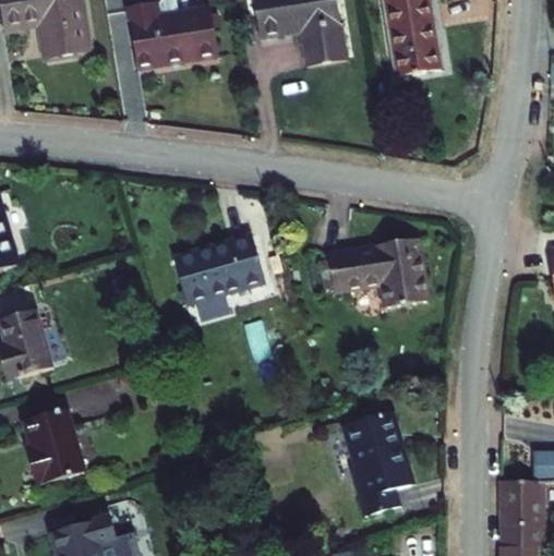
[(35,26),(41,60),(87,52),(79,0),(0,0),(0,19),(2,32),(35,26)]
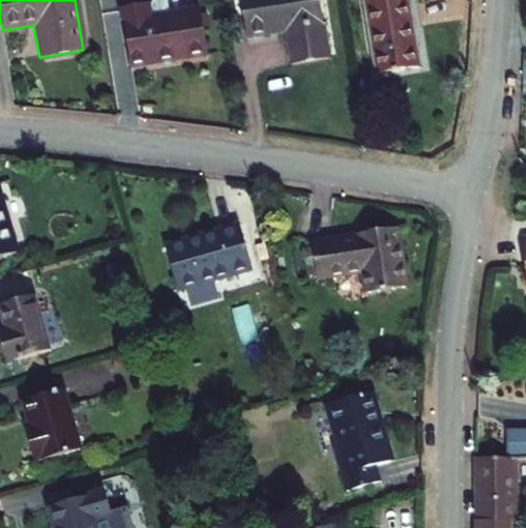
[(287,29),(293,62),(329,56),(319,0),(241,0),(247,35),(287,29)]
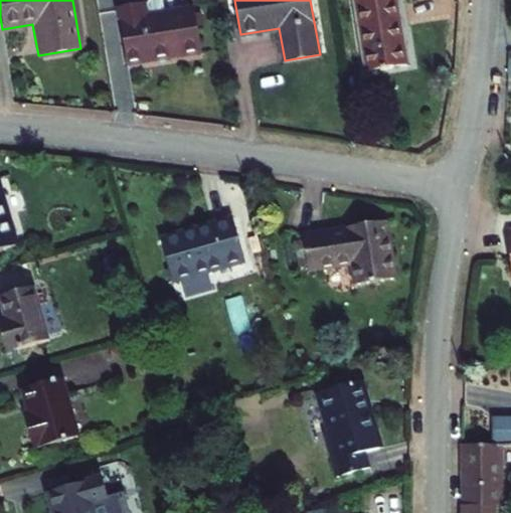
[(353,0),(366,71),(407,64),(396,0),(353,0)]
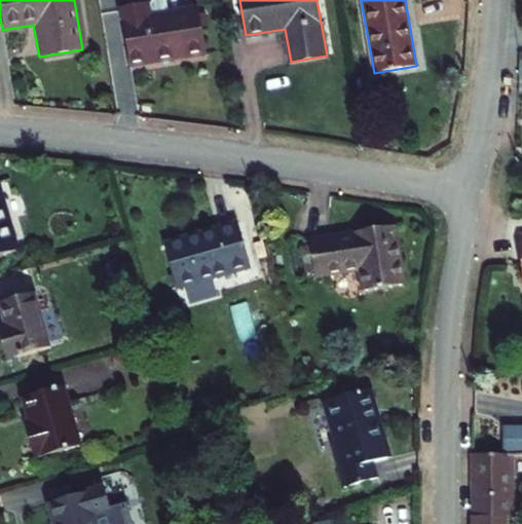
[(121,9),(131,66),(207,53),(199,9),(150,16),(148,5),(121,9)]
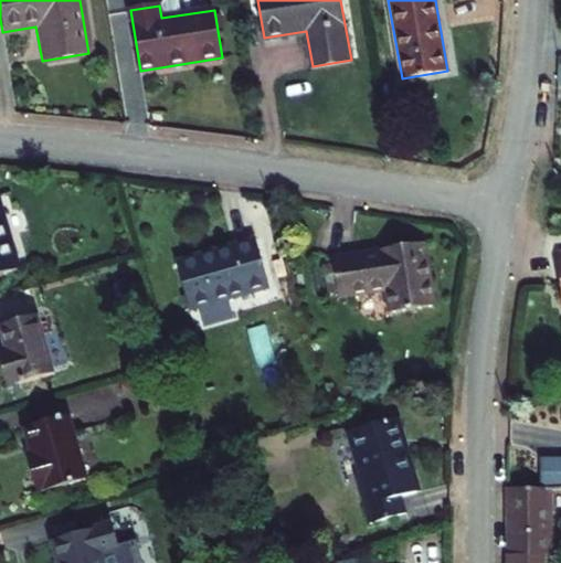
[(0,275),(18,269),(0,214),(0,275)]
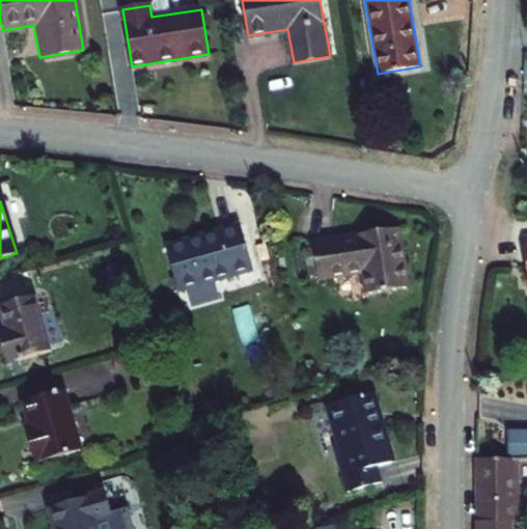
[(526,220),(518,222),(522,268),(525,268),(526,267),(526,220)]
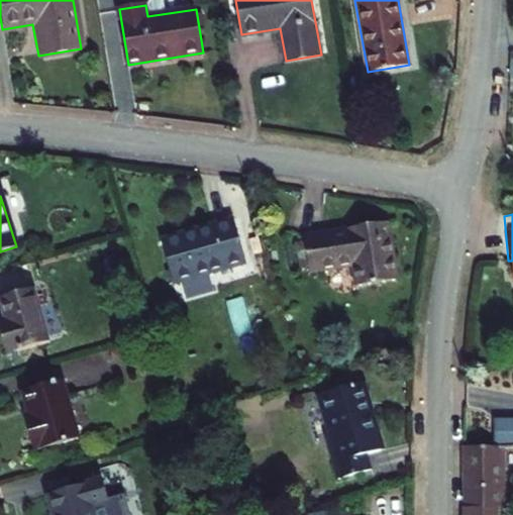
[(247,264),(233,220),(161,242),(173,286),(247,264)]
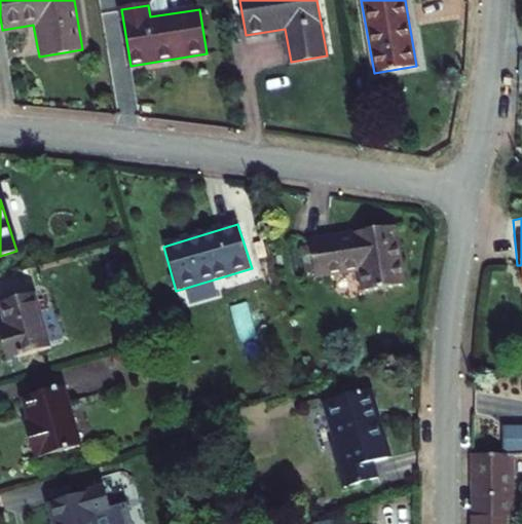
[(359,266),(362,287),(405,283),(399,225),(313,234),(314,239),(305,239),(307,261),(315,261),(317,270),(359,266)]
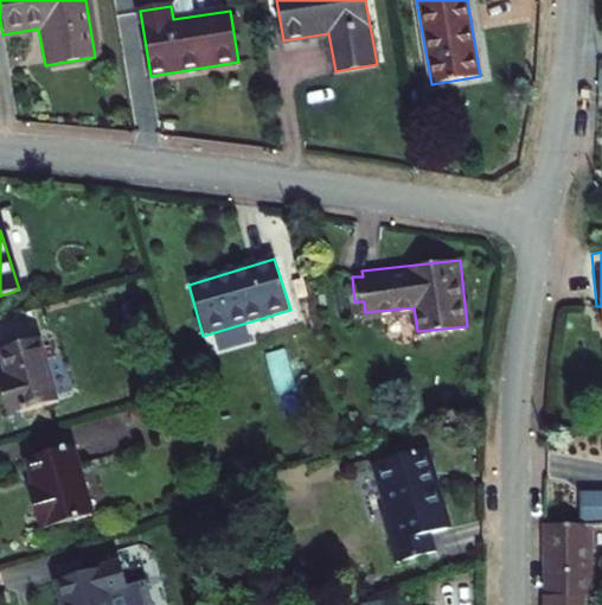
[(0,390),(7,414),(56,400),(36,338),(0,350),(0,354),(10,384),(0,387),(0,390)]
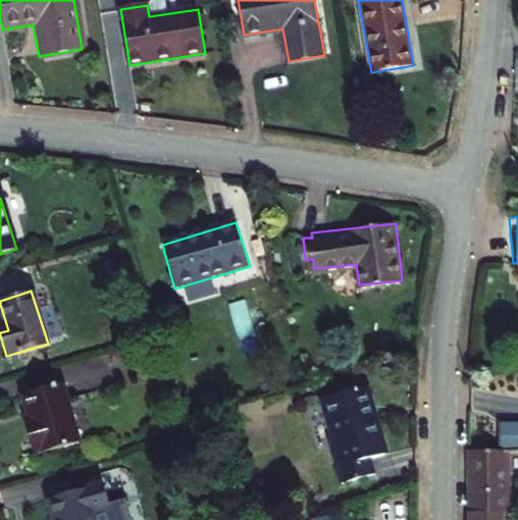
[(340,463),(345,480),(376,470),(372,454),(386,449),(365,382),(325,395),(346,461),(340,463)]
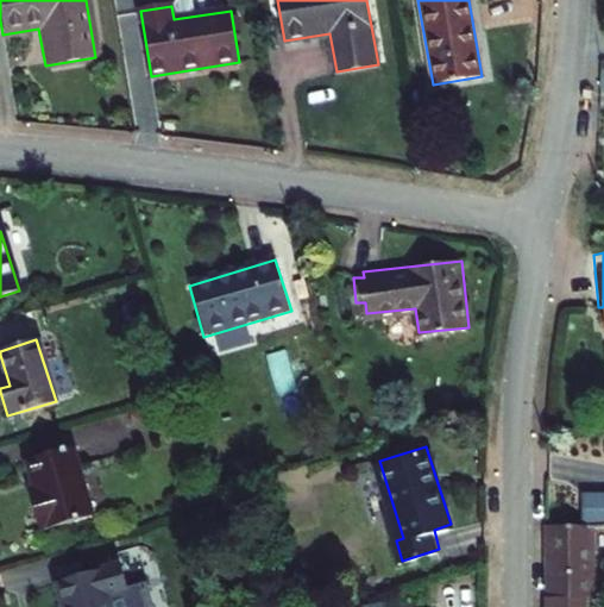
[(31,492),(44,532),(93,517),(73,449),(29,463),(37,489),(31,492)]
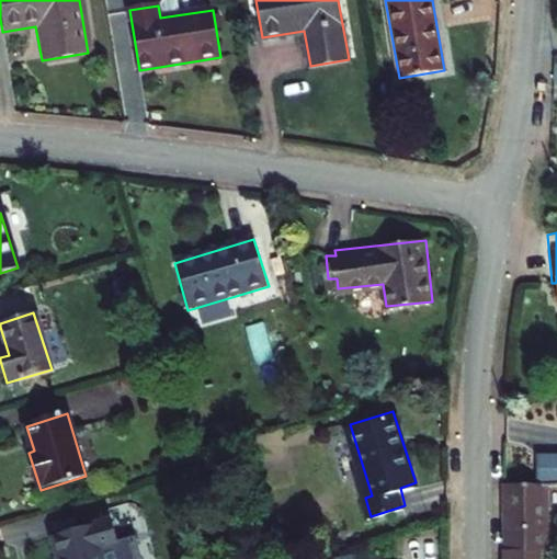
[(556,442),(533,442),(533,469),(547,469),(556,469),(556,442)]
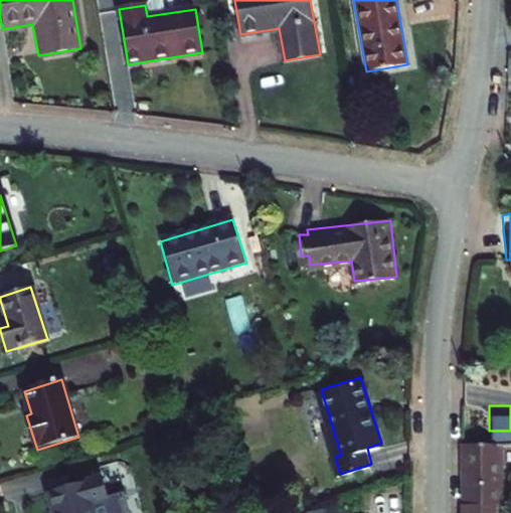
[(464,431),(463,512),(501,512),(502,431),(489,431),(464,431)]
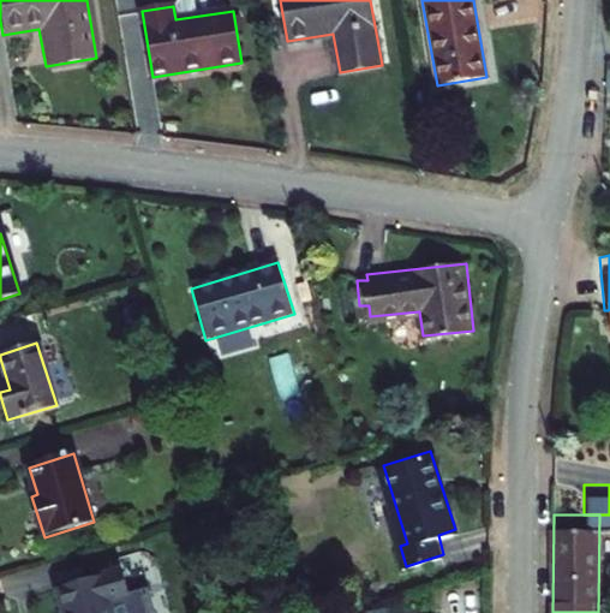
[(61,591),(66,612),(118,612),(115,603),(135,597),(126,571),(61,591)]
